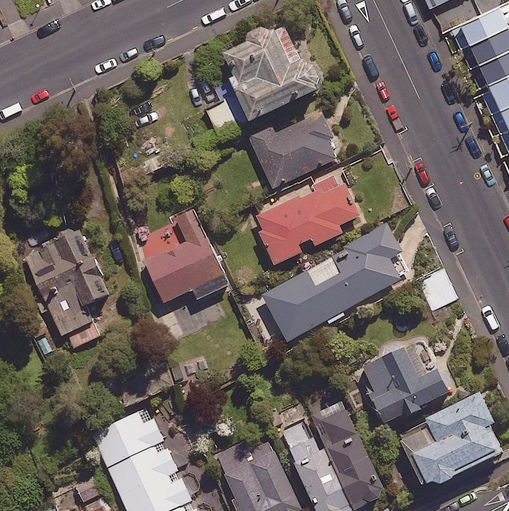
[(508,6),(508,3),(461,25),(508,130),(508,6)]
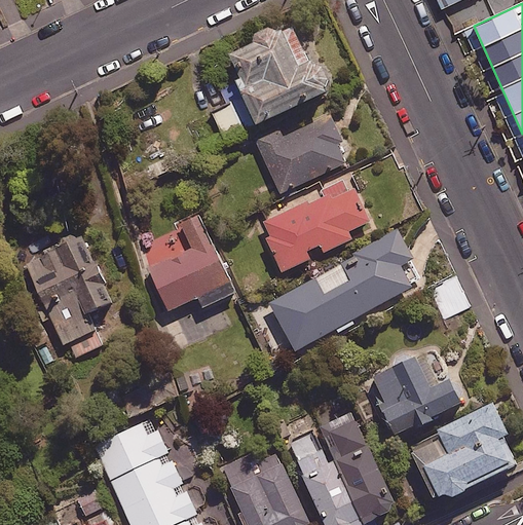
[(310,64),(291,23),(274,30),(268,29),(262,30),(255,37),(256,42),(226,55),(257,124),(325,94),(329,83),(327,72),(322,66),(310,64)]
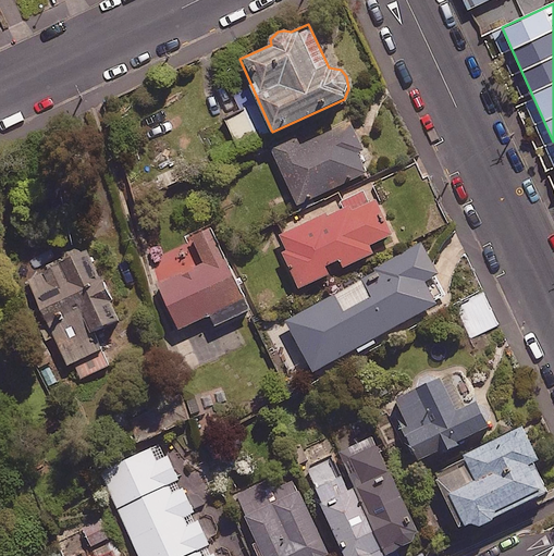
[(361,148),(348,121),(309,139),(306,133),(270,149),(295,204),(365,172),(355,150),(361,148)]
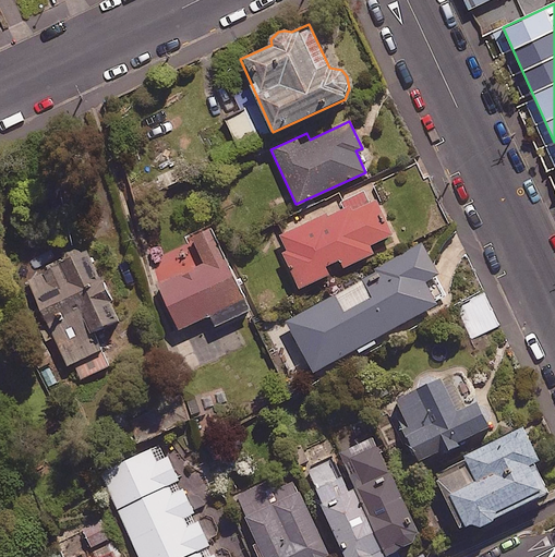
[(390,234),(371,188),(329,206),(332,210),(278,234),(301,287),(328,275),(324,266),(339,259),(342,267),(372,254),(369,244),(390,234)]
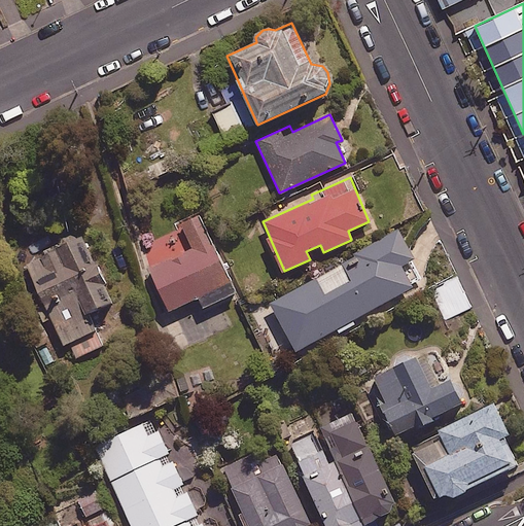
[(234,292),(197,213),(152,234),(158,246),(142,253),(169,310),(198,296),(202,308),(234,292)]
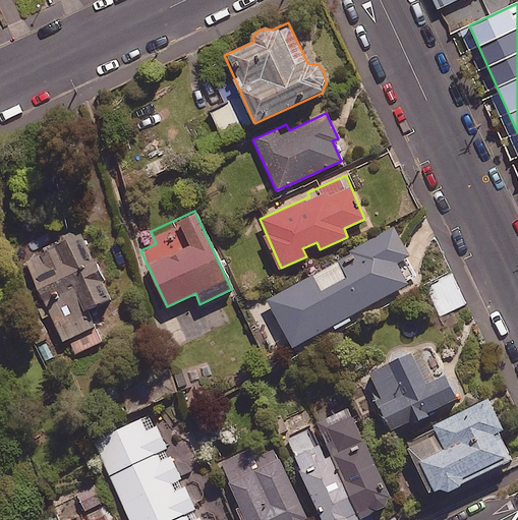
[(292,345),(331,326),(334,331),(352,322),(349,315),(417,280),(409,264),(398,270),(394,263),(407,255),(393,227),(348,250),(351,255),(268,298),(292,345)]
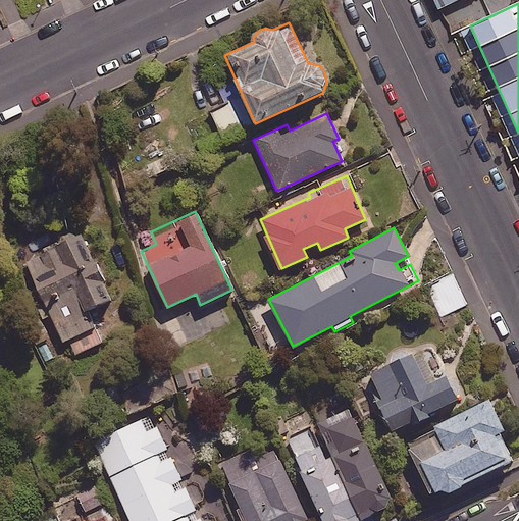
[(92,262),(80,232),(20,257),(56,343),(66,337),(73,353),(100,342),(87,310),(110,300),(94,261),(92,262)]
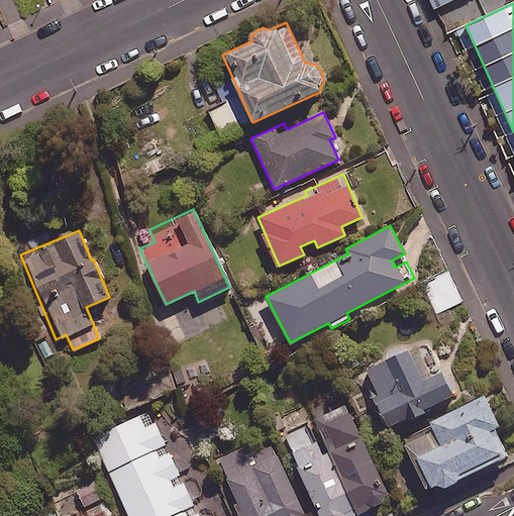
[(431,378),(414,346),(363,375),(393,429),(453,395),(441,372),(431,378)]
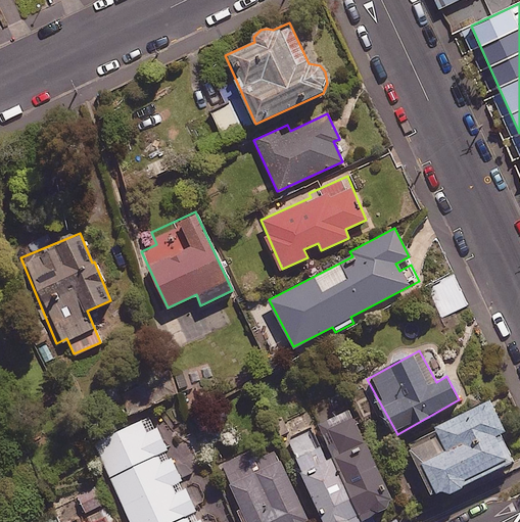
[(176,392),(166,370),(115,392),(112,385),(102,389),(115,420),(176,392)]
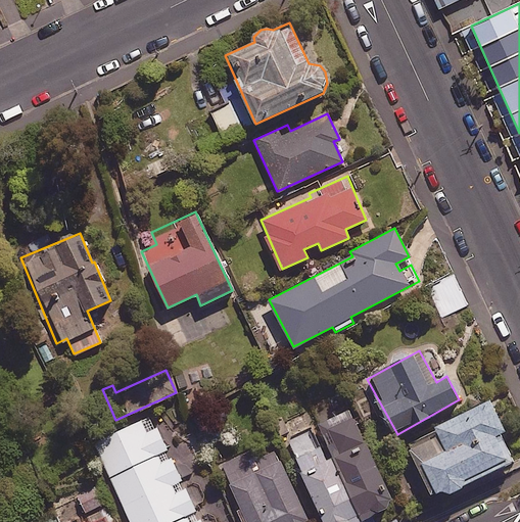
[(320,424),(364,520),(366,519),(367,521),(376,521),(399,512),(341,387),(310,402),(320,424)]
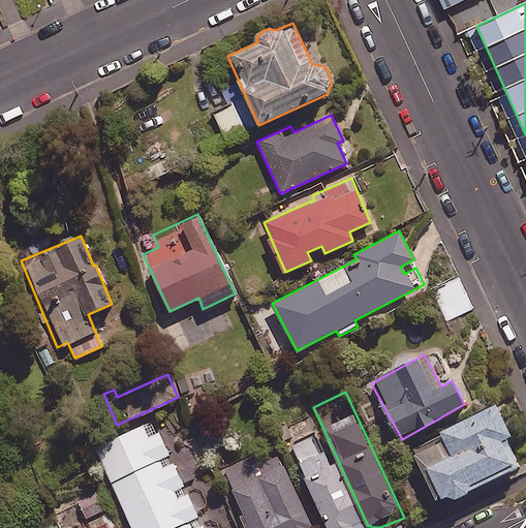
[(470,494),(469,491),(519,467),(505,439),(512,436),(496,405),(439,432),(452,457),(424,470),(437,499),(454,499),(455,501),(470,494)]
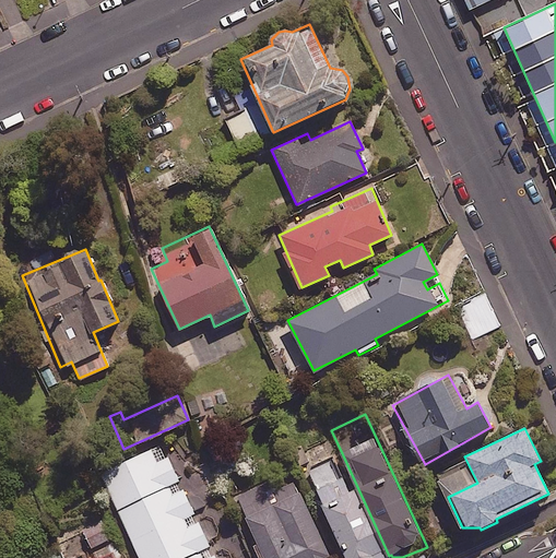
[(167,485),(177,481),(166,456),(154,462),(148,450),(99,472),(116,509),(167,485)]
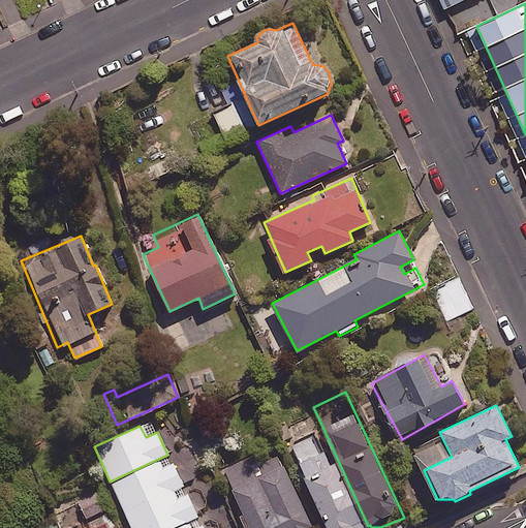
[(363,527),(368,526),(323,429),(288,445),(327,527),(363,527)]
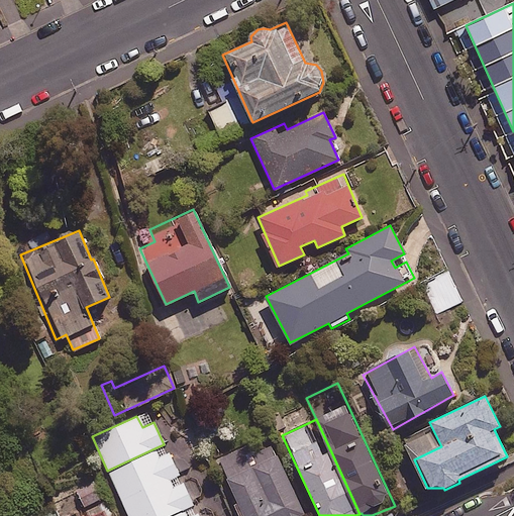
[(254,452),(250,443),(218,457),(243,515),(302,515),(271,445),(254,452)]
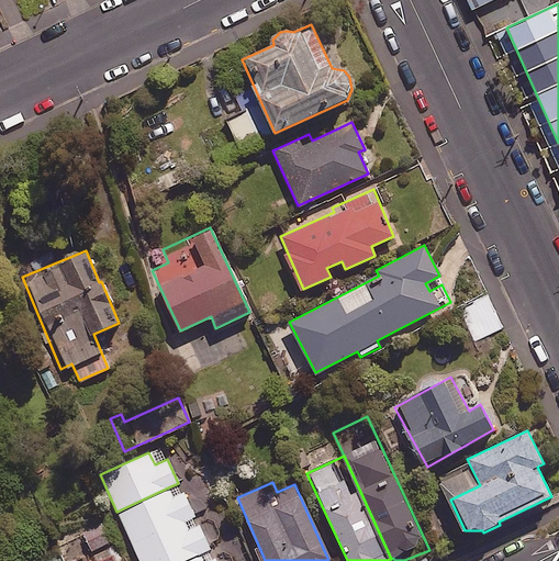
[(182,520),(193,516),(182,492),(172,496),(168,487),(116,512),(140,560),(182,560),(209,549),(198,525),(187,530),(182,520)]
